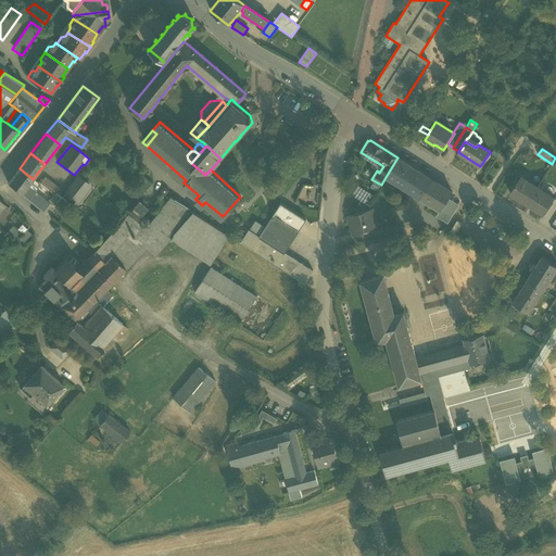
[(432,179),(397,158),(386,177),(420,198),(432,179)]
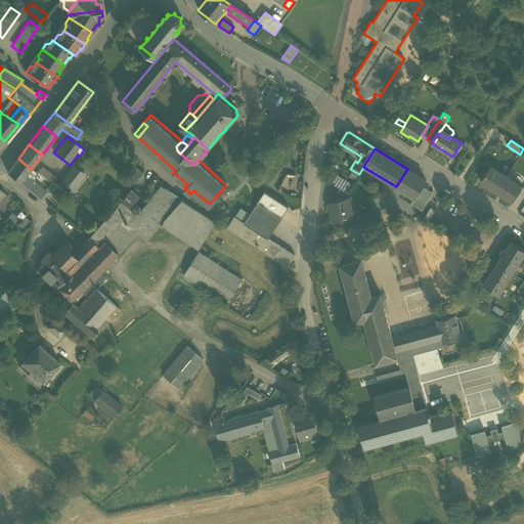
[(31,169),(18,159),(7,173),(19,183),(26,176),(31,169)]
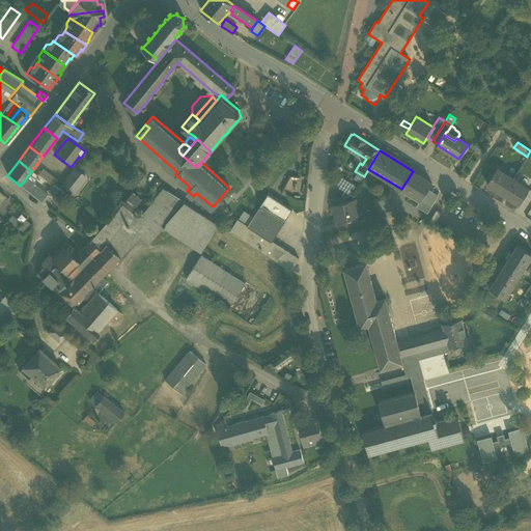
[(62,185),(80,195),(90,177),(73,167),(62,185)]
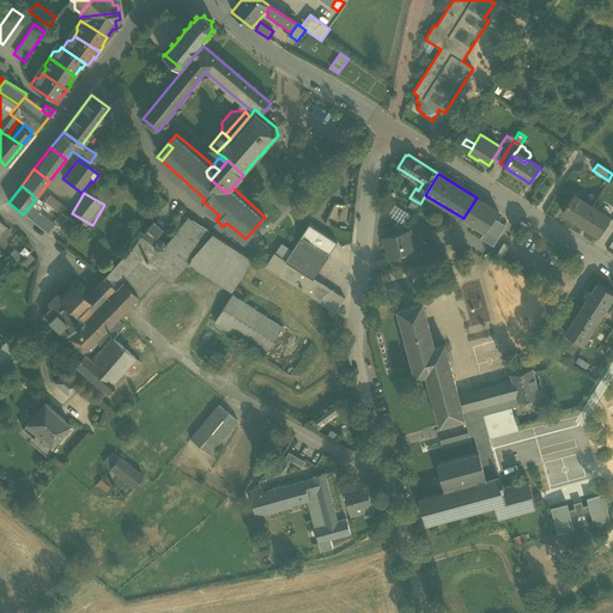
[(65,207),(49,195),(44,202),(54,210),(61,214),(65,207)]
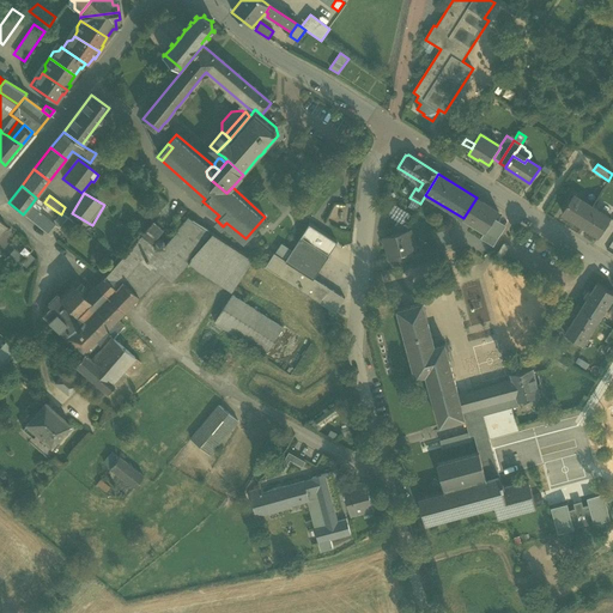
[(562,213),(581,224),(592,207),(574,195),(562,213)]
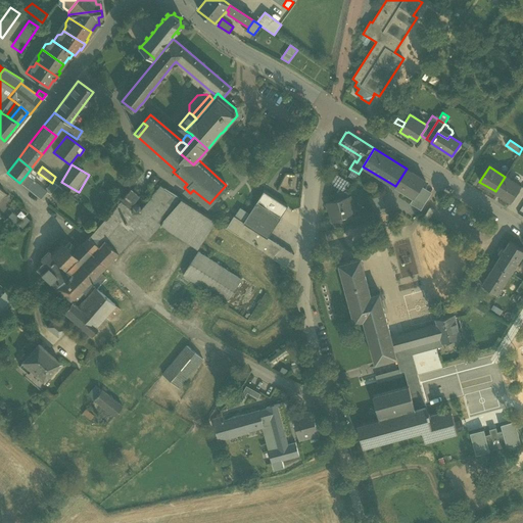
[(425,181),(407,169),(395,186),(394,187),(403,192),(403,191),(414,198),(420,189),(422,186),(425,181)]
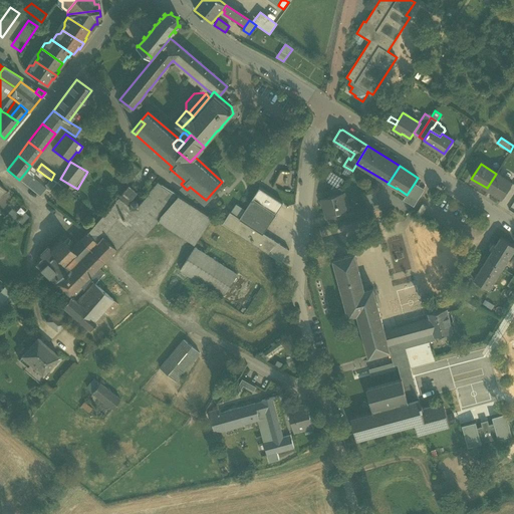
[(329,191),(341,187),(346,181),(330,171),(326,178),(325,186),(328,186),(329,191)]
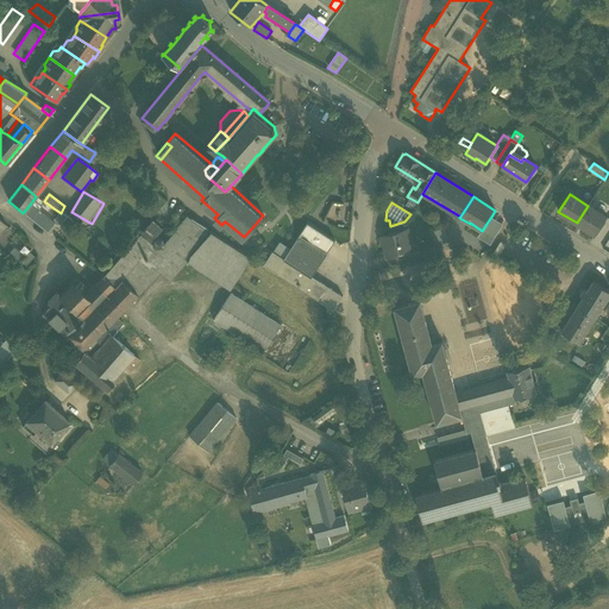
[(30,205),(23,213),(46,232),(54,224),(30,205)]
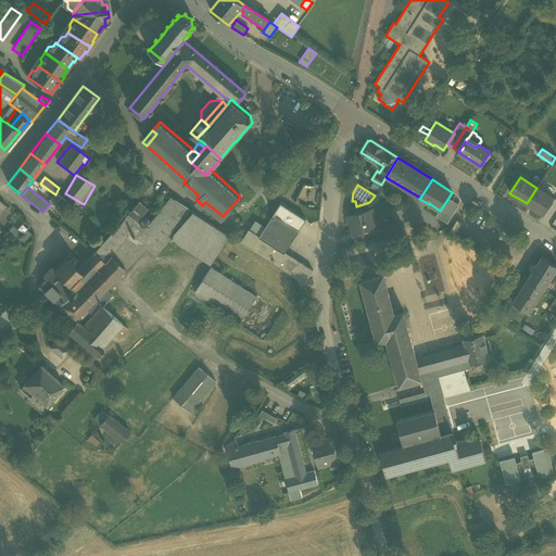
[(554,199),(536,188),(527,203),(543,215),(554,199)]
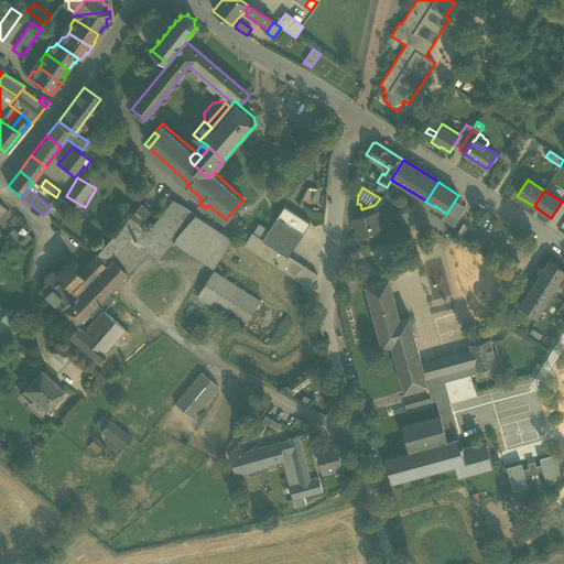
[(153,193),(151,195),(149,197),(149,201),(149,203),(150,206),(152,207),(155,208),(158,208),(161,207),(163,205),(164,203),(164,199),(163,197),(162,195),(159,193),(156,193),(153,193)]
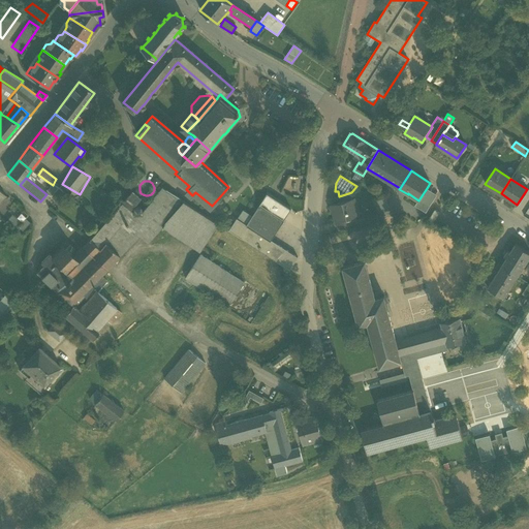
[(58,188),(50,197),(56,201),(63,192),(58,188)]
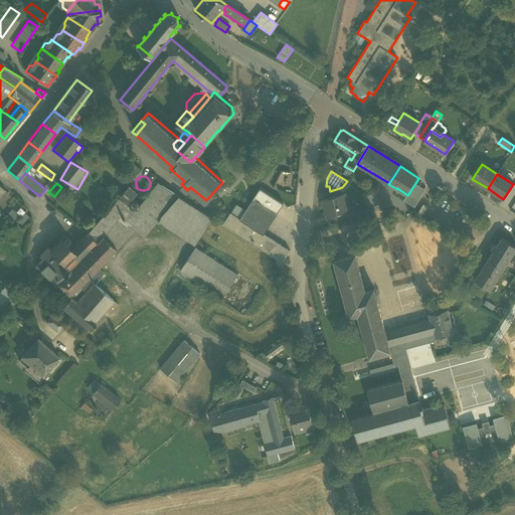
[(133,209),(129,207),(120,217),(136,229),(135,229),(143,236),(158,219),(196,243),(212,217),(158,183),(137,207),(135,209),(134,210),(133,209)]
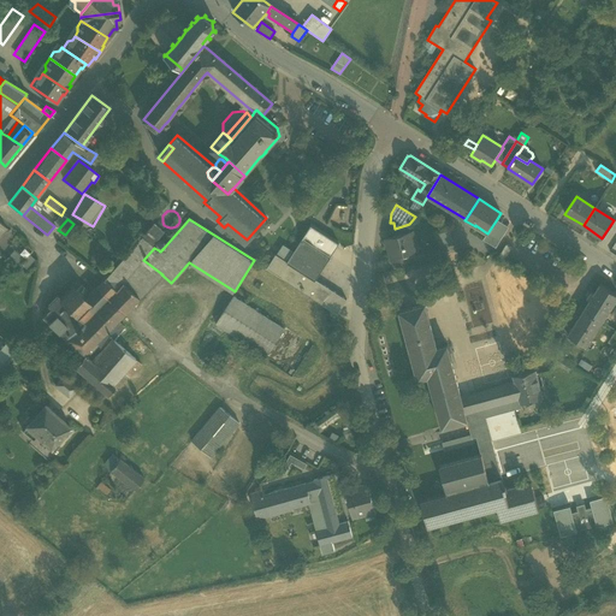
[(497,232),(503,236),(509,227),(497,219),(495,223),(501,226),(497,232)]
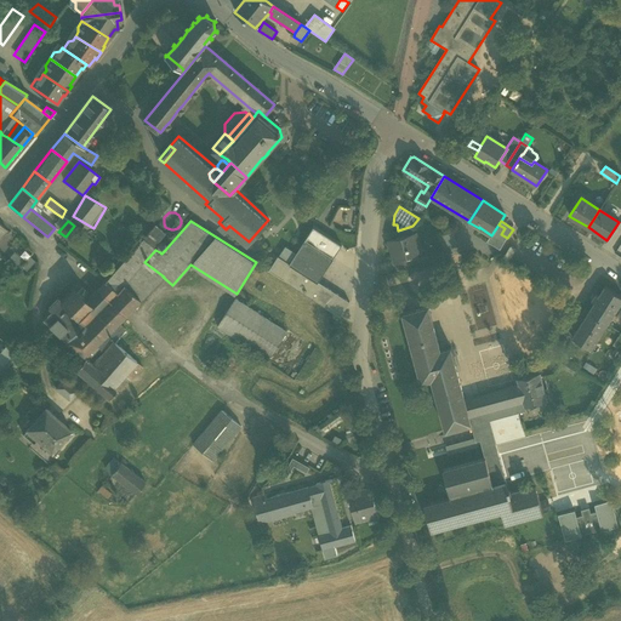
[(108,300),(144,262),(155,250),(153,246),(165,233),(154,223),(97,289),(108,300)]
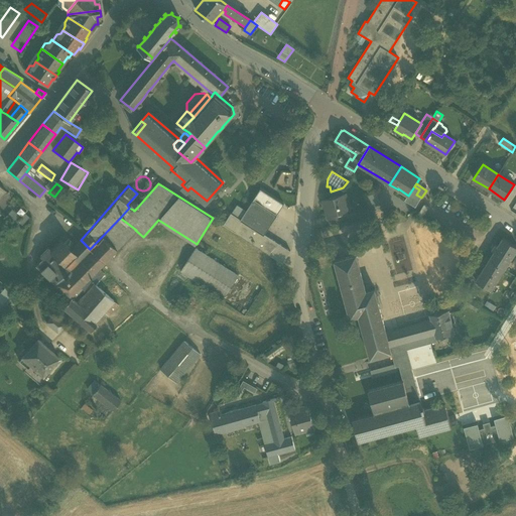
[(419,189),(414,186),(408,196),(405,201),(415,207),(421,198),(416,195),(419,189)]
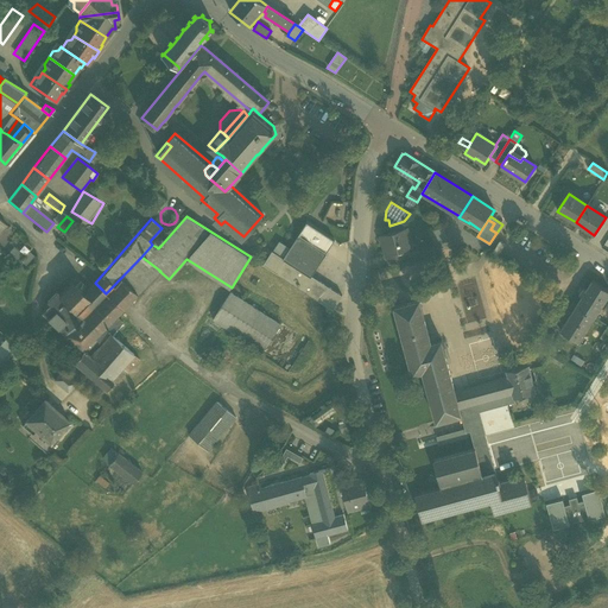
[(386,234),(406,228),(404,221),(390,226),(384,227),(386,234)]
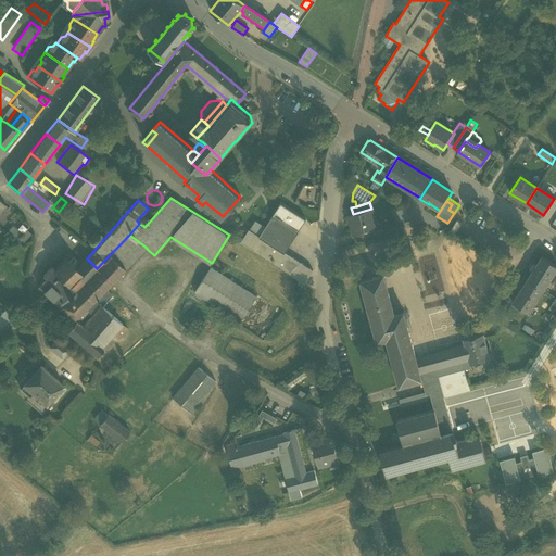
[(285,252),(306,219),(280,203),(265,226),(255,219),(240,242),(304,283),(313,270),(285,252)]
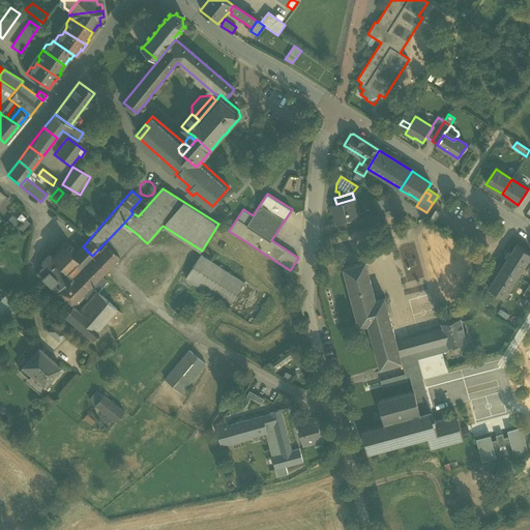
[(386,198),(374,202),(377,213),(390,210),(386,198)]
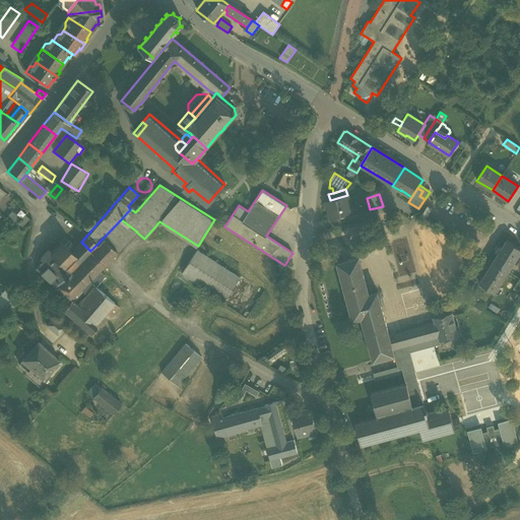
[(351,206),(348,195),(347,195),(330,200),(325,201),(330,221),(345,216),(344,214),(355,211),(353,205),(351,206)]
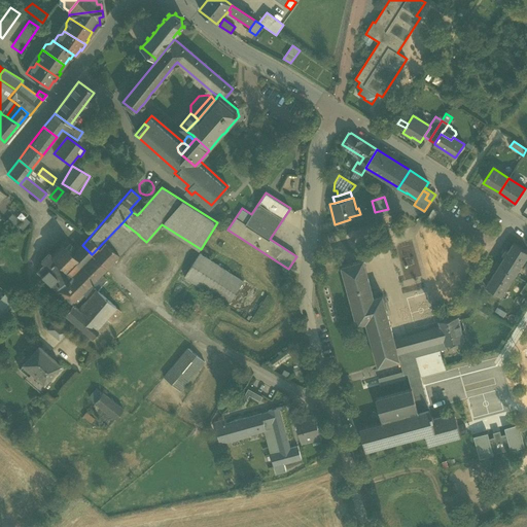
[(437,212),(432,209),(426,220),(430,222),(437,212)]
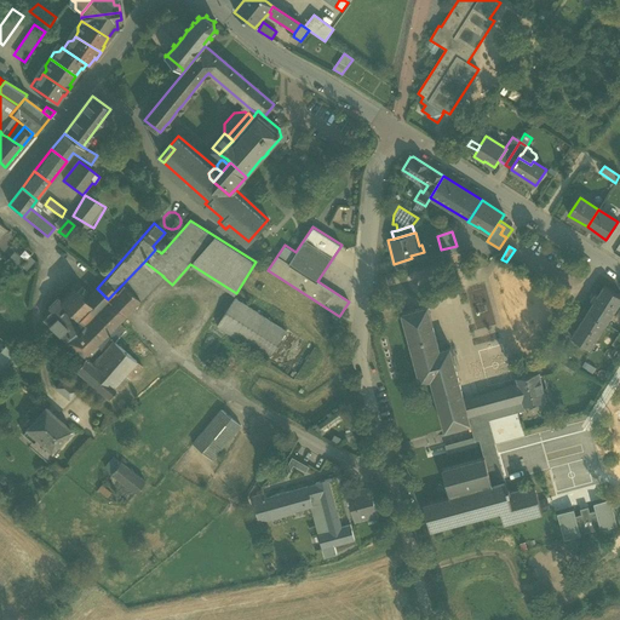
[(15,252),(4,263),(15,273),(24,262),(15,252)]
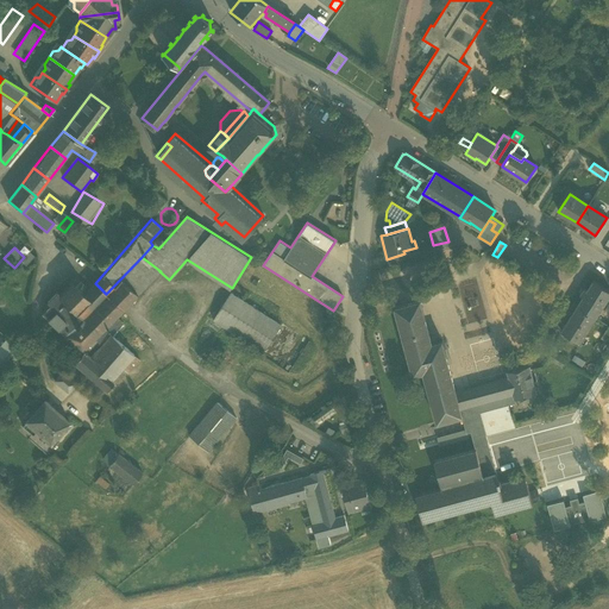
[(33,257),(29,252),(20,262),(25,267),(33,257)]
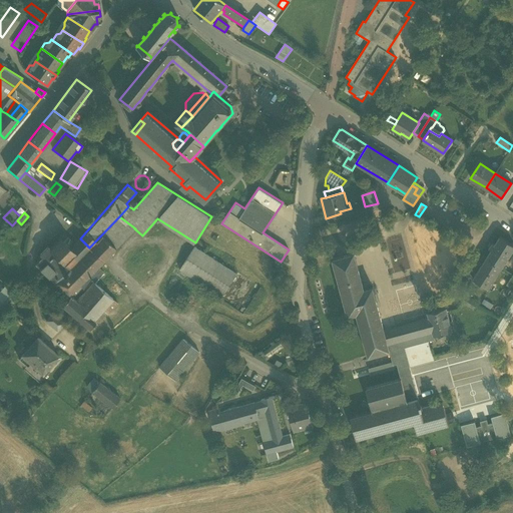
[(89,247),(103,262),(134,228),(135,228),(119,216),(89,247)]
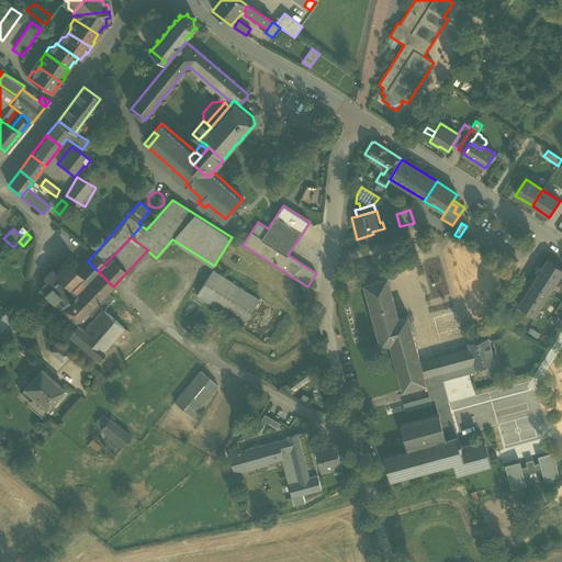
[(107,293),(111,296),(116,290),(113,287),(98,271),(88,261),(81,267),(70,256),(64,262),(65,263),(55,272),(52,270),(43,279),(46,282),(38,290),(75,326),(77,324),(76,324),(107,293)]
